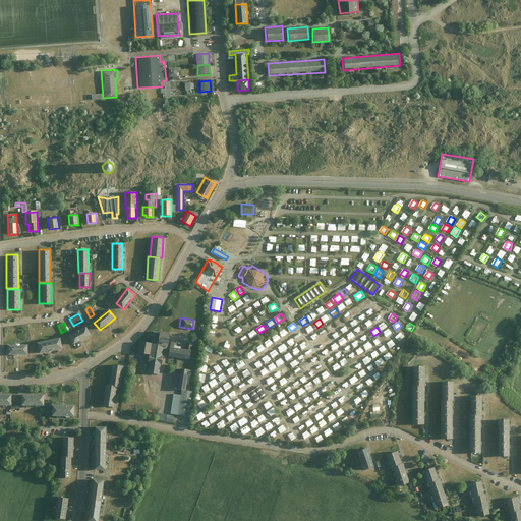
[(82,341),(92,337),(87,328),(69,336),(74,345),(82,341)]
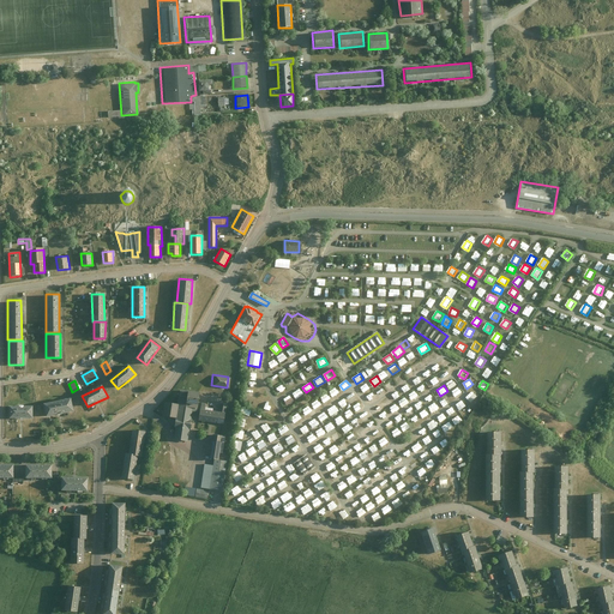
[(336,386),(330,391),(333,397),(341,392),(336,386)]
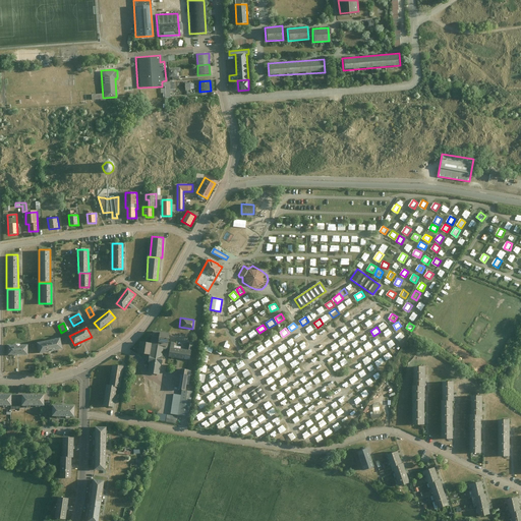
[(252,339),(258,334),(255,330),(248,334),(252,339)]
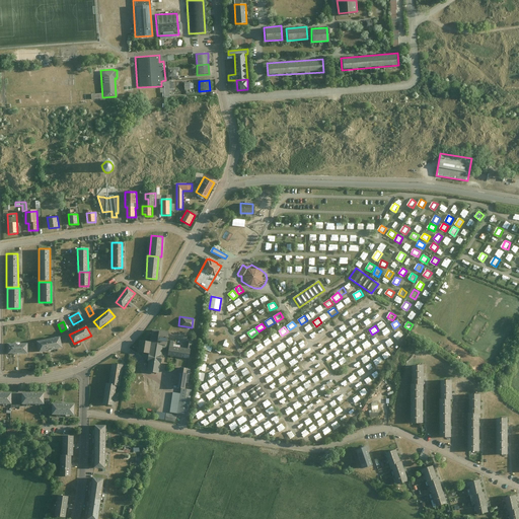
[(147,362),(148,362),(146,372),(157,374),(159,364),(160,364),(162,355),(161,354),(162,348),(165,349),(166,342),(167,332),(151,329),(149,343),(139,341),(137,352),(148,354),(147,362)]
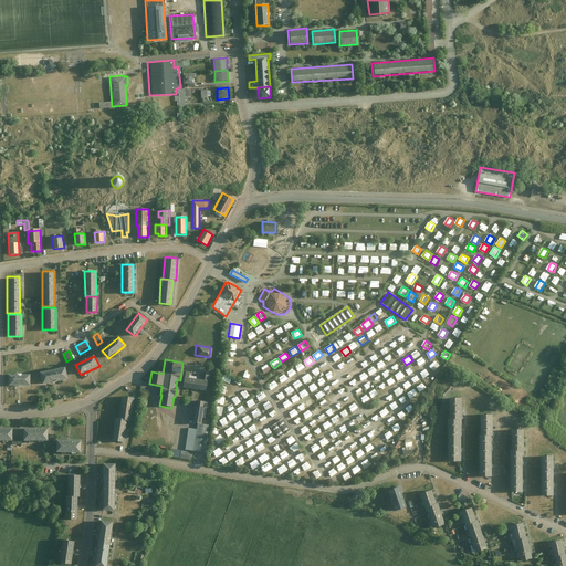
[(377,364),(380,368),(386,365),(384,359),(377,364)]
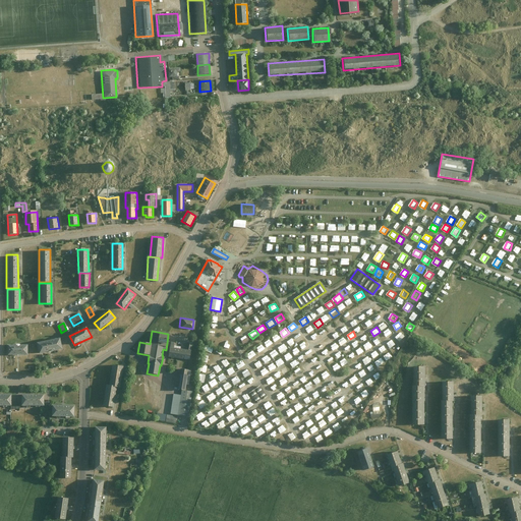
[(401,332),(396,337),(400,341),(406,336),(401,332)]
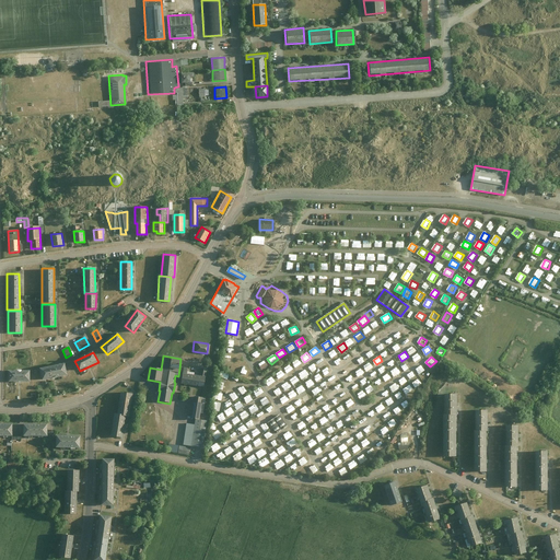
[(263,369),(268,365),(266,360),(259,363),(263,369)]
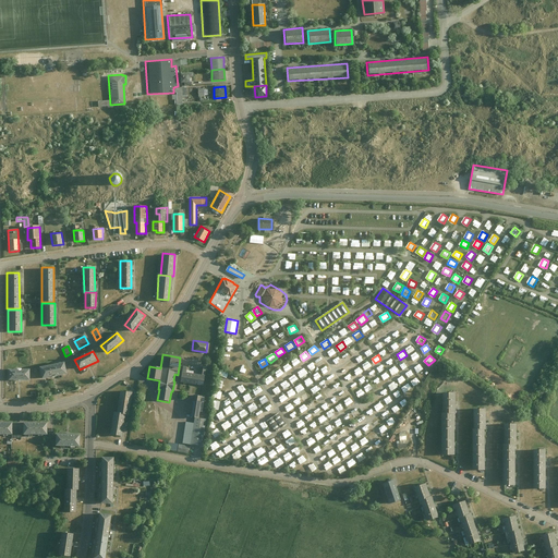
[(401,362),(405,368),(411,364),(407,359),(401,362)]
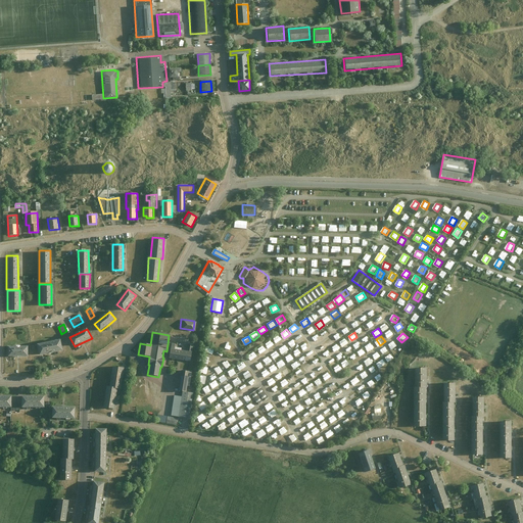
[(340,342),(343,347),(349,342),(345,338),(340,342)]
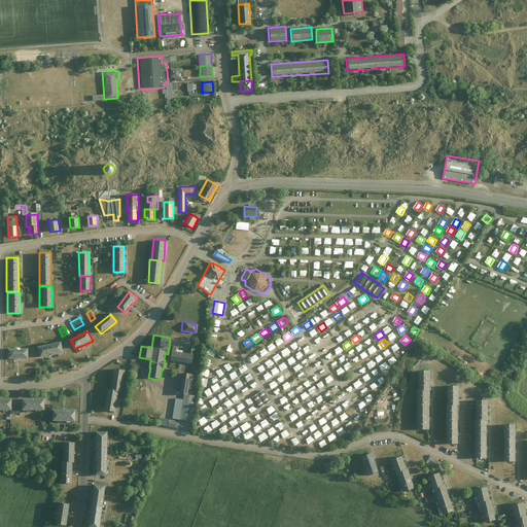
[(51,355),(63,353),(61,342),(38,347),(40,357),(51,355)]
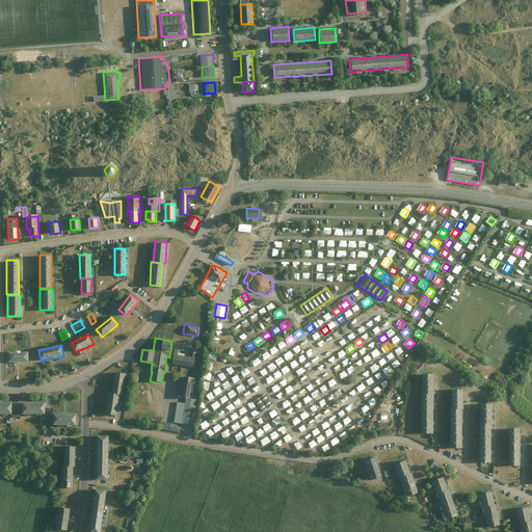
[(273,354),(280,351),(276,346),(270,349),(273,354)]
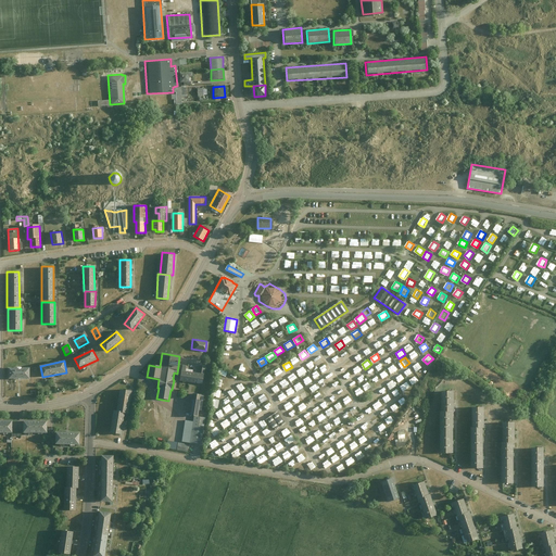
[(417,371),(422,367),(418,362),(413,366),(417,371)]
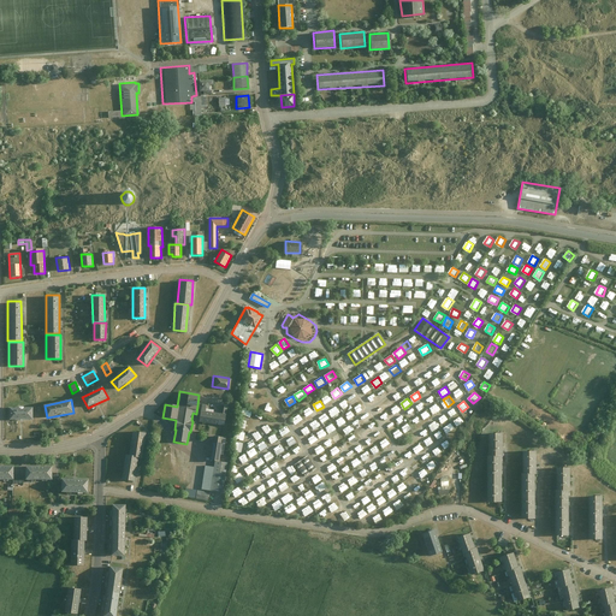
[(205,404),(199,403),(196,420),(220,424),(223,413),(224,414),(225,406),(219,404),(218,413),(203,410),(205,404)]
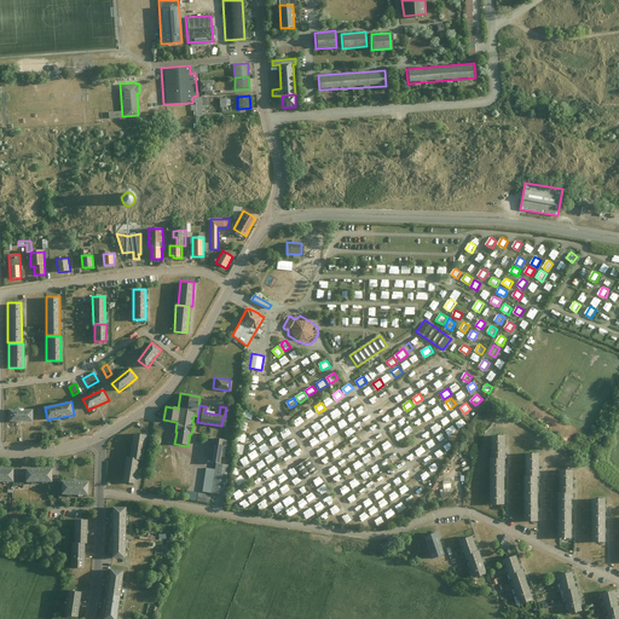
[(439,405),(432,410),(437,416),(444,411),(439,405)]
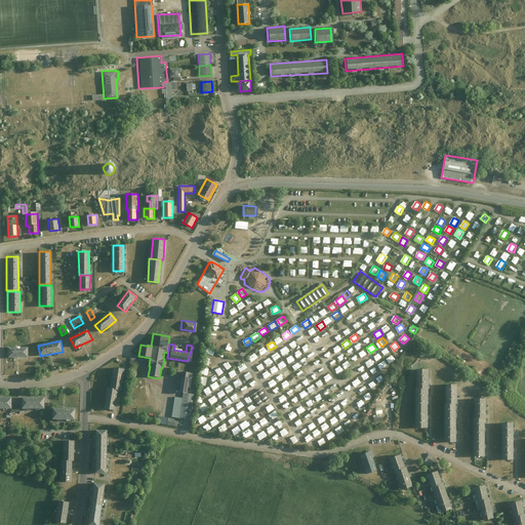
[(336,353),(342,350),(339,345),(333,349),(336,353)]
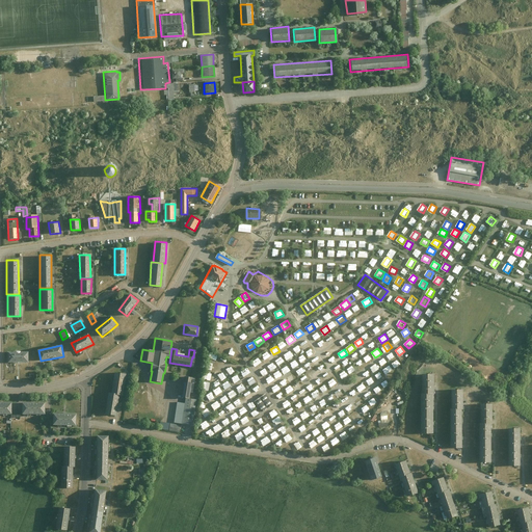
[(287,361),(294,355),(291,350),(284,354),(287,361)]
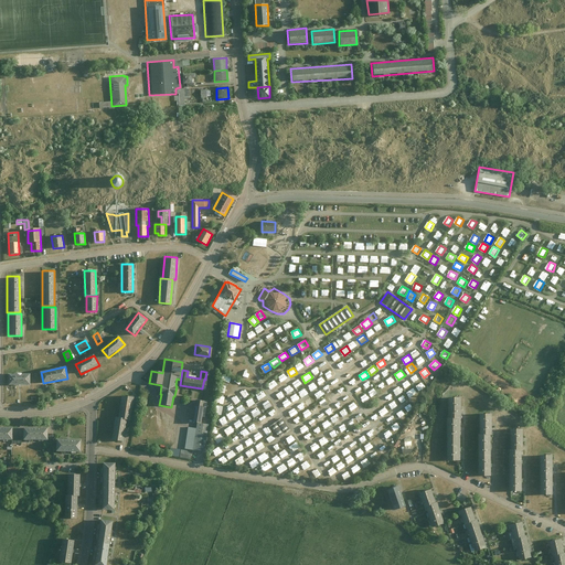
[(417,373),(411,377),(414,383),(420,379),(417,373)]
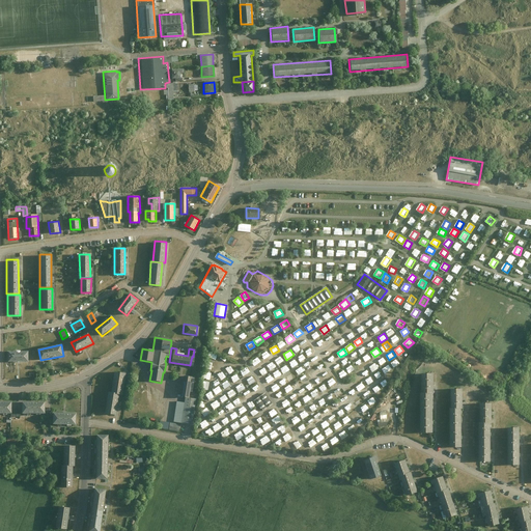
[(19,362),(29,362),(29,352),(9,352),(9,362),(19,362)]
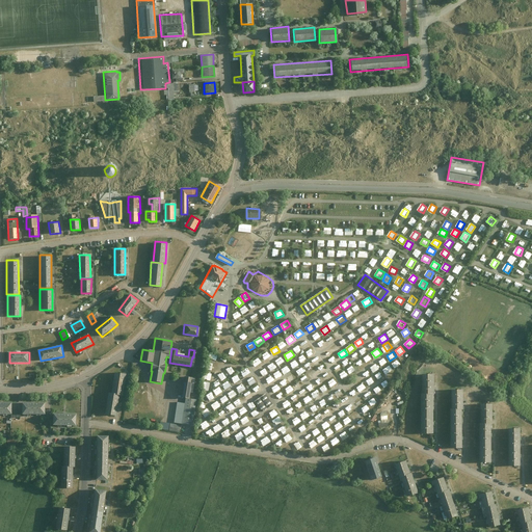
[(256,367),(262,362),(259,357),(253,362),(256,367)]
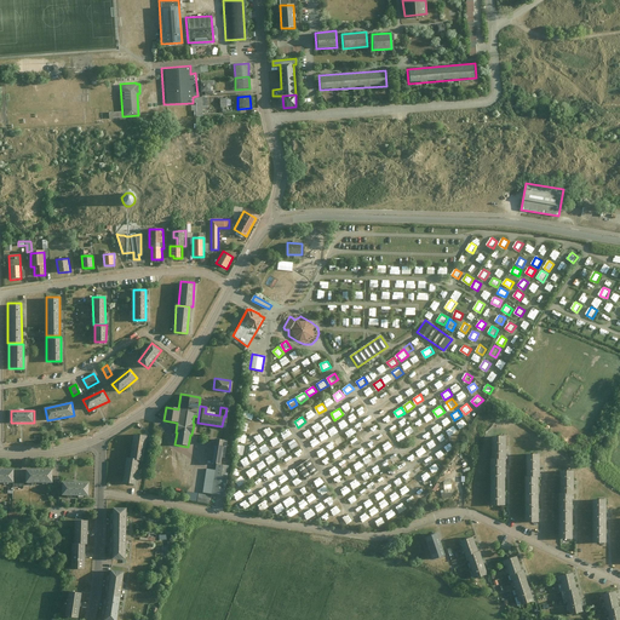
[(446,426),(452,422),(448,417),(441,422),(446,426)]
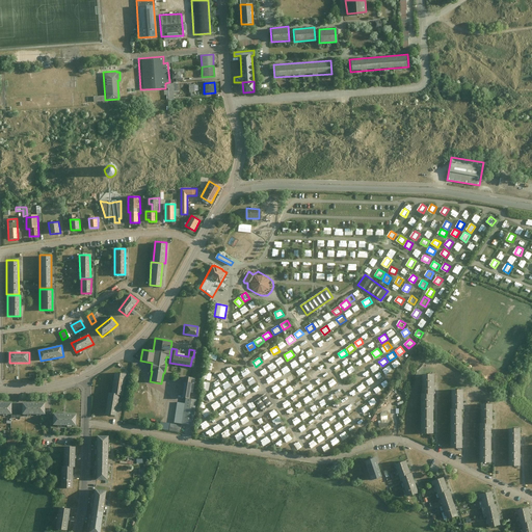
[(294,368),(299,365),(295,360),(291,364),(294,368)]
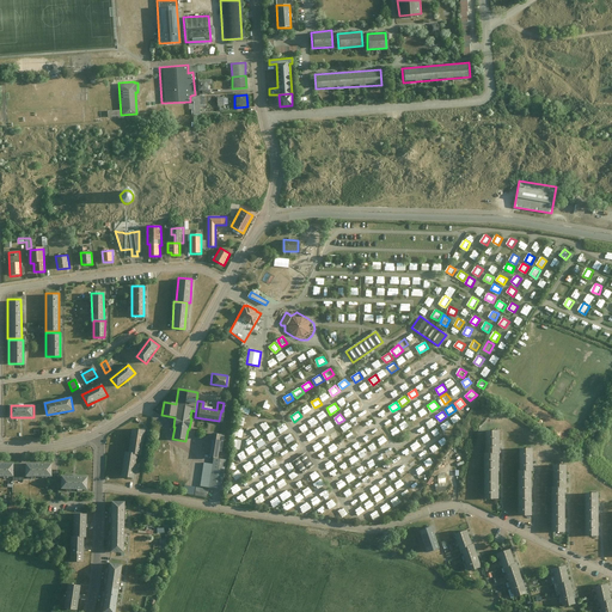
[(457,414),(451,418),(454,423),(460,418),(457,414)]
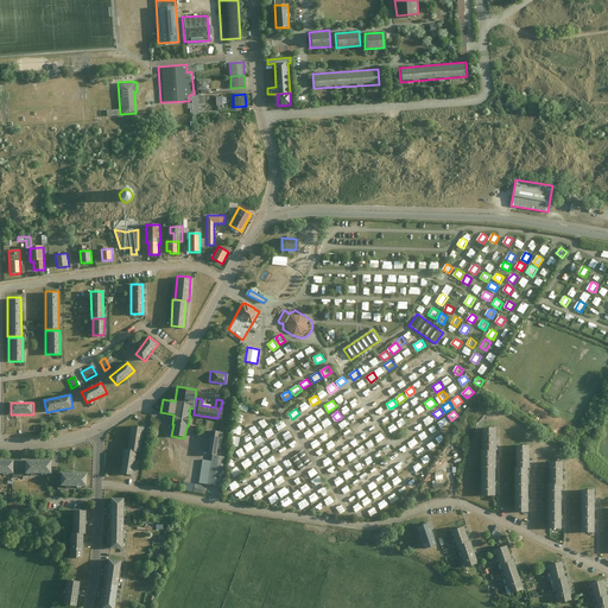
[(310,424),(317,420),(314,415),(306,417),(310,424)]
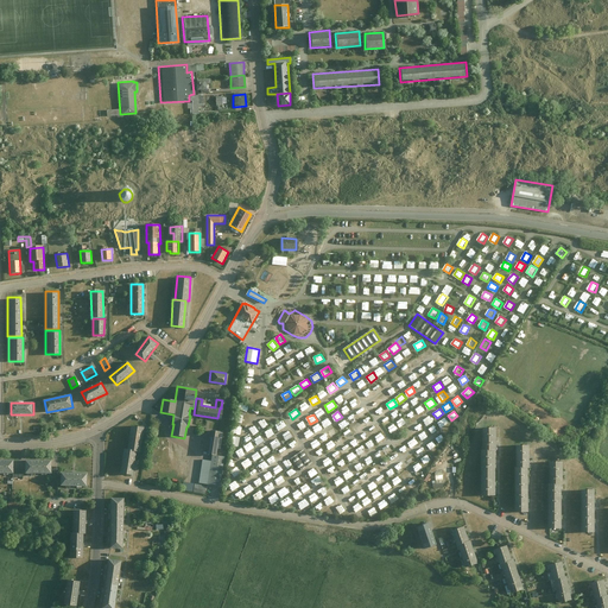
[(430,416),(423,419),(428,425),(434,422),(430,416)]
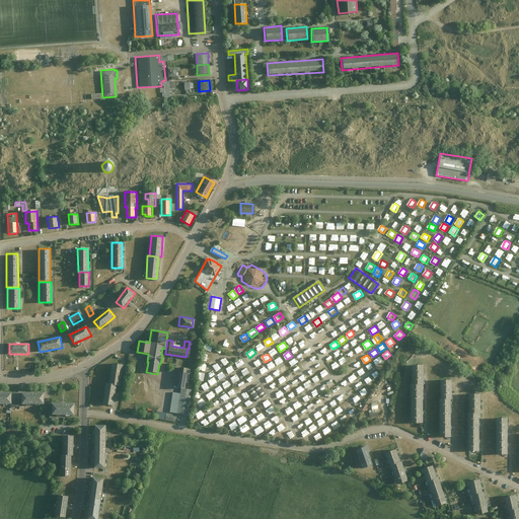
[(376,365),(383,361),(380,356),(373,360),(376,365)]
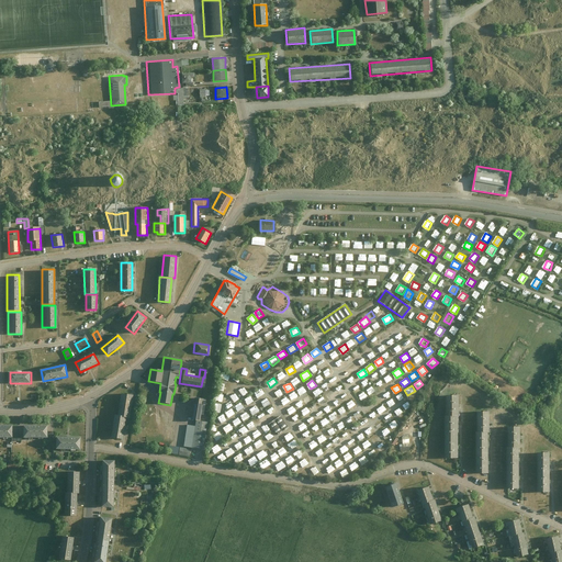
[(245,386),(239,390),(244,396),(249,392),(245,386)]
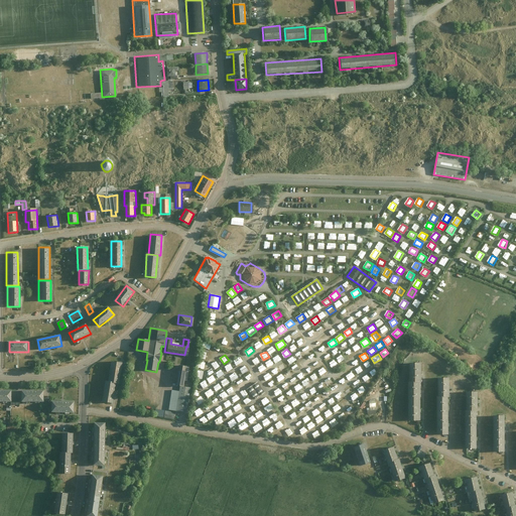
[(340,363),(346,359),(343,355),(337,358),(340,363)]
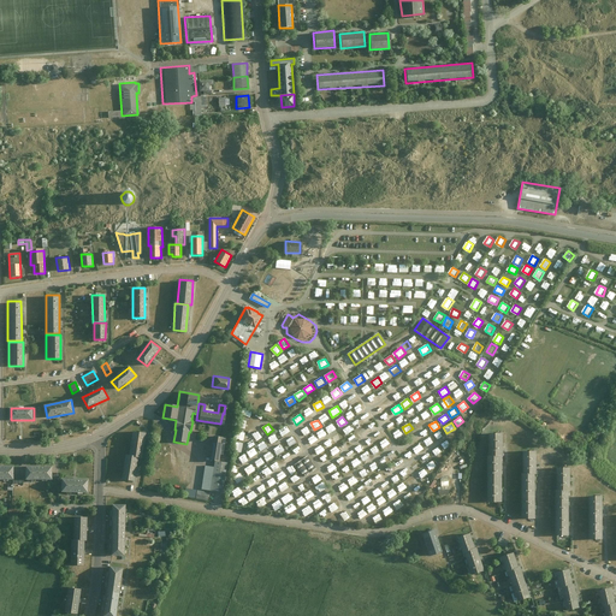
[(350,425),(343,430),(347,434),(354,430),(350,425)]
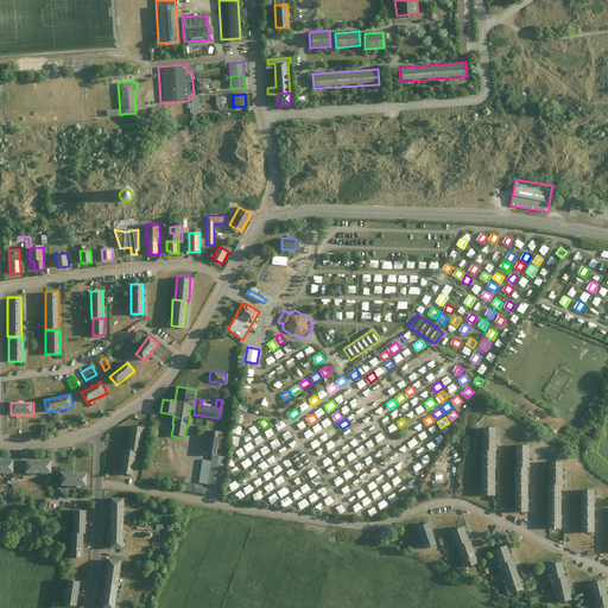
[(316,432),(323,429),(321,423),(312,426),(316,432)]
